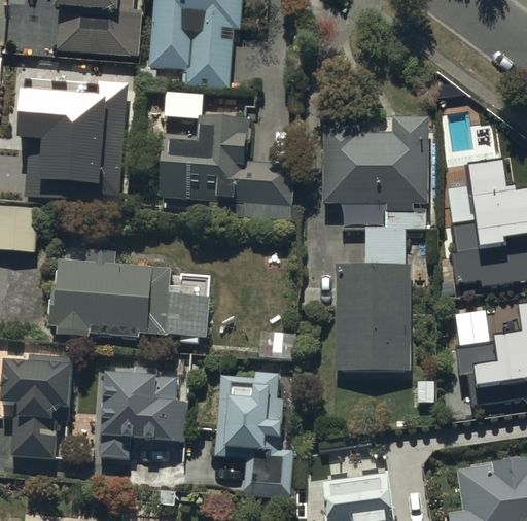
[(55,0),(55,11),(58,11),(55,50),(81,53),(77,120),(118,123),(124,56),(138,57),(141,9),(134,9),(134,0),(55,0)]
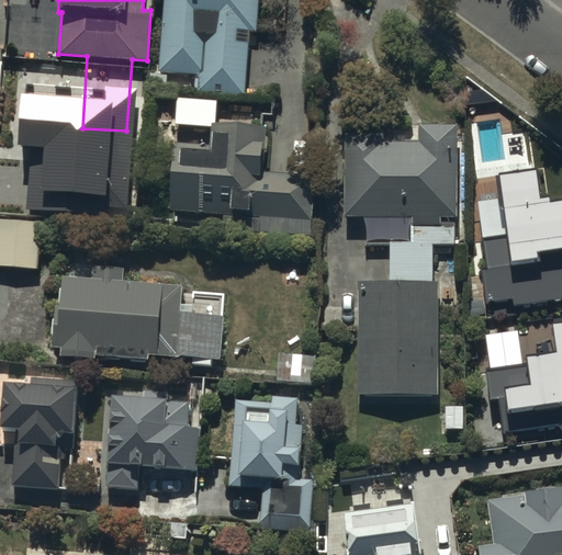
[(161,0),(156,70),(199,75),(197,90),(245,94),(249,43),(237,42),(238,32),(255,33),(257,0),(161,0)]
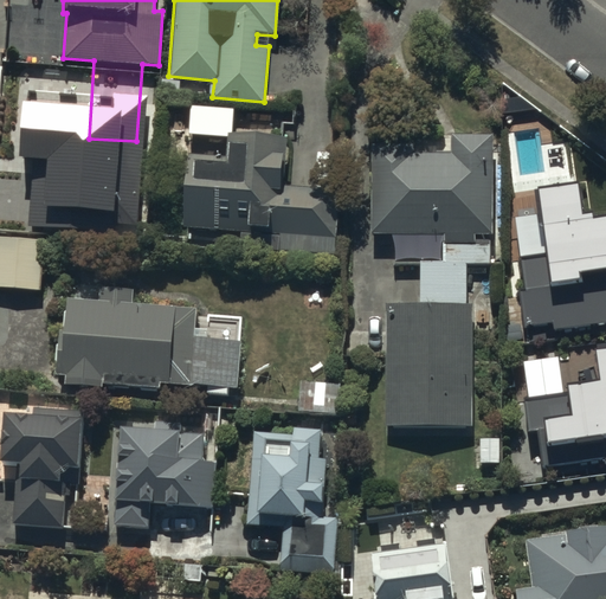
[(26,114),(6,114),(4,163),(24,165),(26,114)]
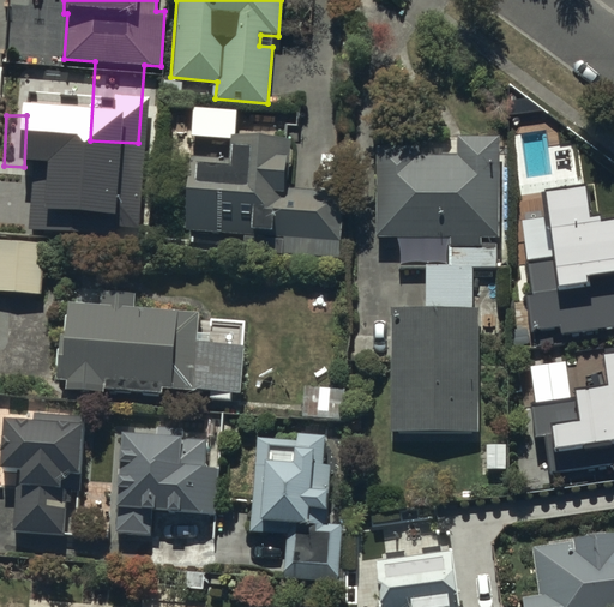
[(290,138),(229,133),(227,160),(192,156),(186,229),(276,236),(275,251),(339,256),(345,192),(286,187),(290,138)]
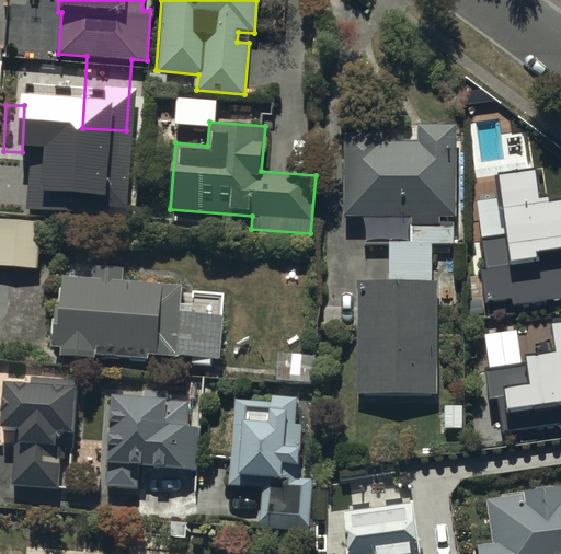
[(387,239),(387,280),(358,280),(356,393),(437,394),(438,302),(456,302),(456,280),(432,279),(433,242),(455,242),(456,126),(416,125),(415,140),(377,139),(377,129),(344,129),(342,217),(409,218),(409,240),(387,239)]
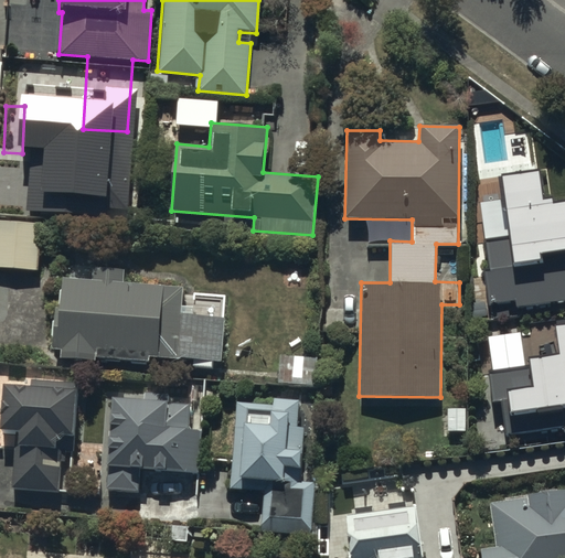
[(88,165),(27,161),(23,210),(129,216),(132,165),(112,163),(112,158),(89,157),(88,165)]
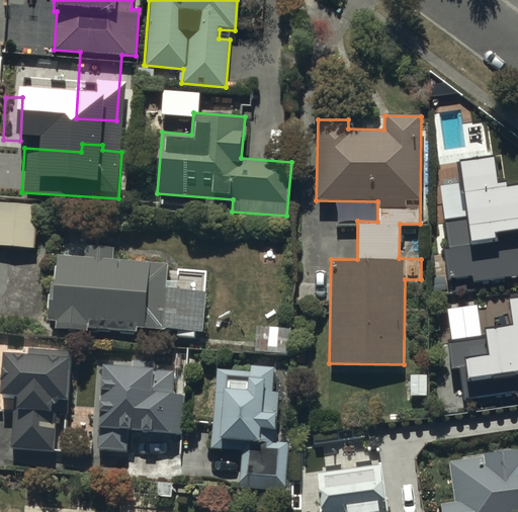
[(479,198),(433,198),(432,315),(436,315),(435,328),(460,329),(460,317),(507,317),(508,250),(517,250),(517,204),(479,204),(479,198)]
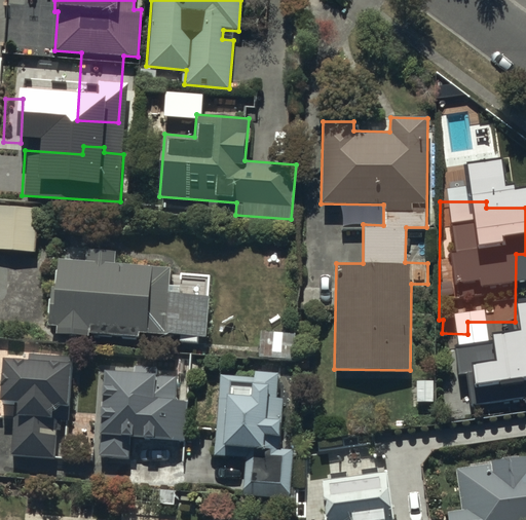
[(0,202),(0,247),(34,250),(37,206),(0,202)]
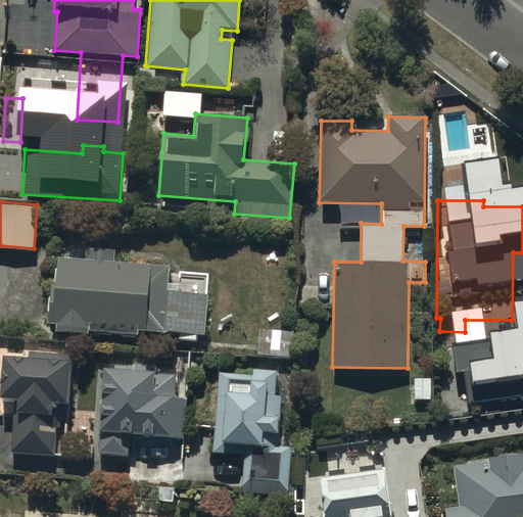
[(87,259),(57,257),(56,285),(51,285),(49,324),(55,324),(55,331),(139,336),(139,331),(164,332),(163,336),(180,337),(179,341),(198,341),(198,337),(205,337),(207,293),(170,291),(171,263),(113,260),(113,249),(88,248),(87,259)]
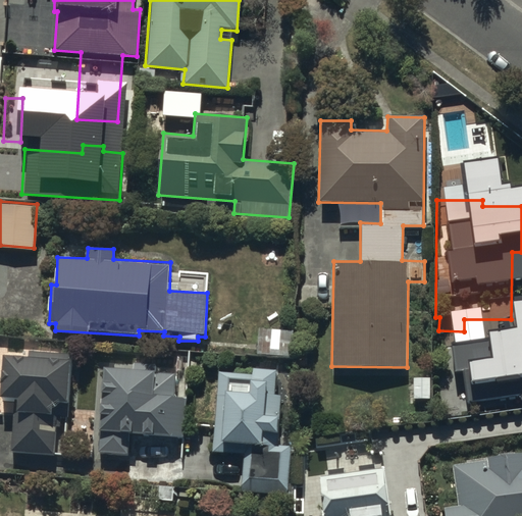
[(71,350),(30,349),(29,359),(1,357),(0,385),(0,402),(17,403),(17,409),(11,409),(10,452),(56,453),(58,416),(69,416),(71,350)]
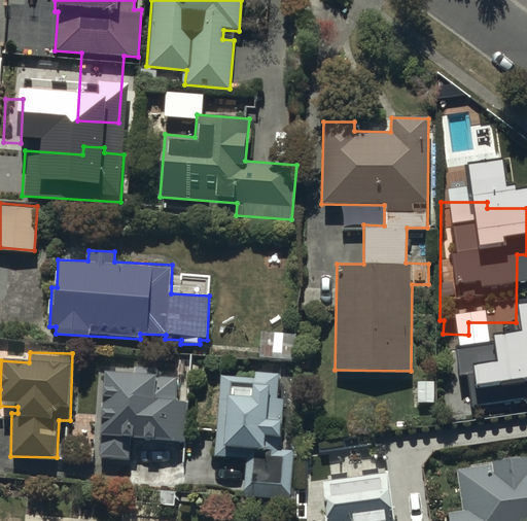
[(255,376),(220,374),(216,455),(222,455),(222,451),(245,452),(243,495),(296,498),(296,485),(293,485),(295,449),(280,448),(281,422),(290,422),(291,396),(281,396),(282,369),(255,368),(255,376)]
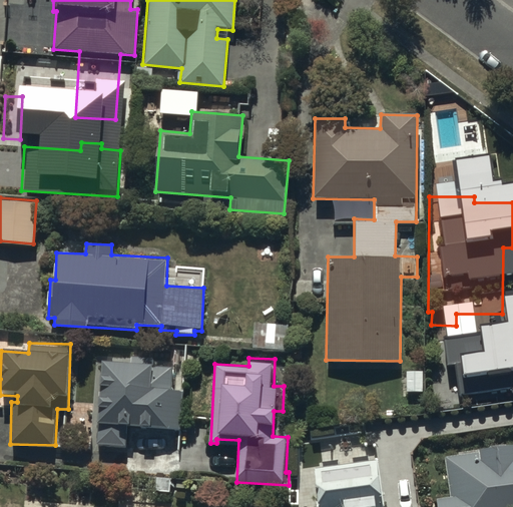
[(172,365),(104,363),(100,362),(97,443),(126,445),(127,429),(180,431),(182,389),(171,389),(172,365)]
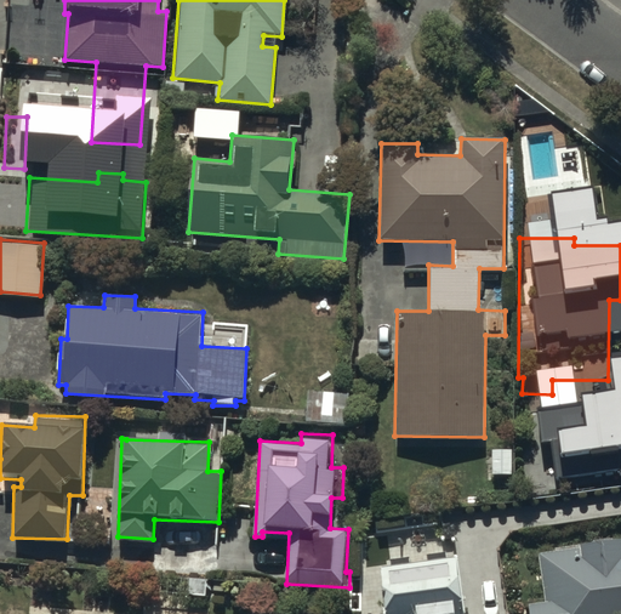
[(620,613),(620,539),(539,551),(546,602),(530,603),(531,613),(620,613)]
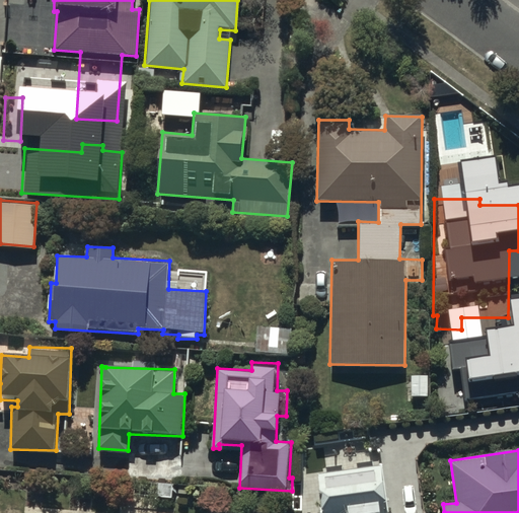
[(326,471),(316,472),(319,512),(427,512),(427,511),(402,512),(385,512),(382,463),(374,464),(373,459),(357,460),(358,467),(342,469),(342,464),(326,465),(326,471)]
